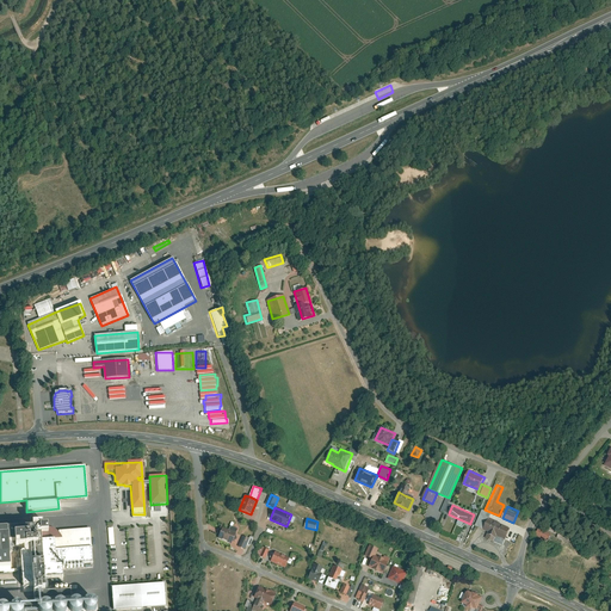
[(511,529),(489,520),(486,530),(488,531),(498,536),(506,539),(511,529)]
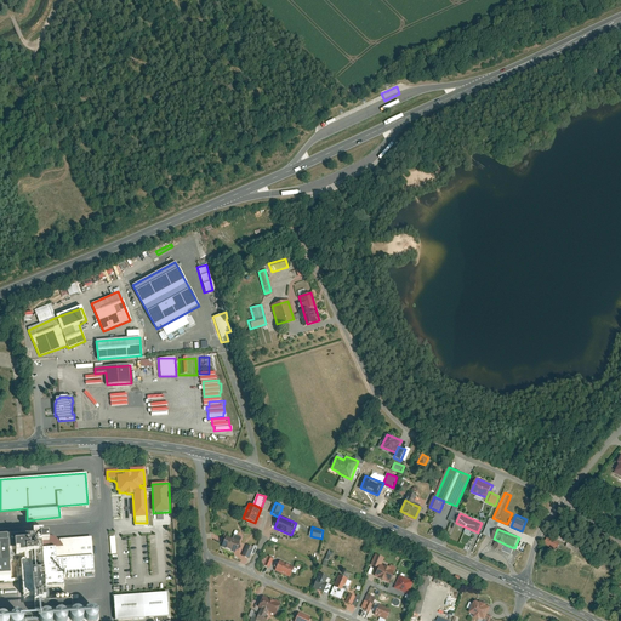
[(64,588),(63,574),(93,573),(91,537),(51,540),(51,547),(41,548),(40,539),(47,537),(46,530),(36,531),(36,536),(29,537),(28,535),(13,536),(13,534),(6,535),(0,535),(0,564),(10,564),(9,562),(16,560),(16,557),(23,556),(23,559),(21,559),(24,596),(30,594),(30,599),(45,598),(44,590),(64,588)]
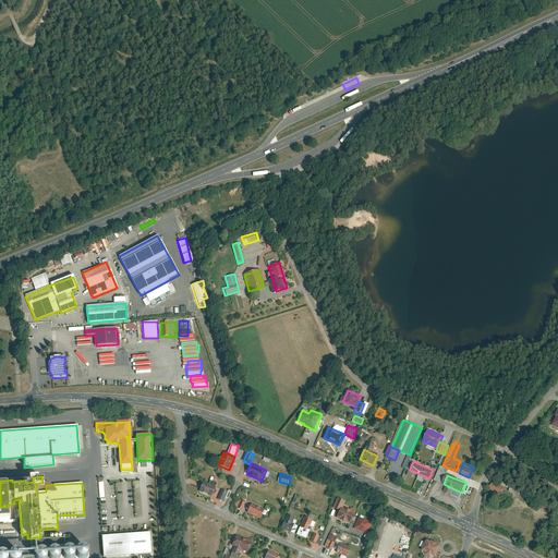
[(209,485),(204,483),(201,492),(211,496),(216,487),(209,485)]
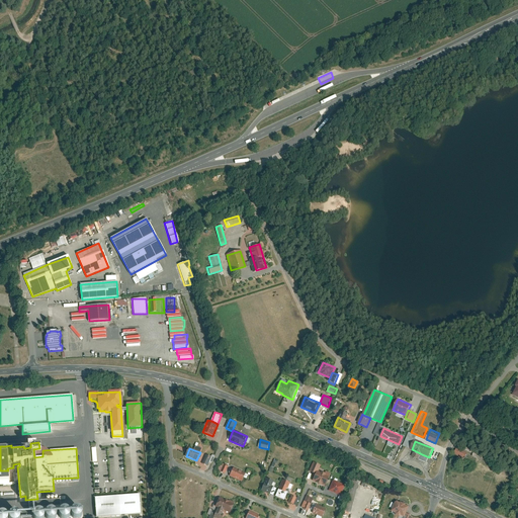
[(467,453),(457,448),(454,455),(464,459),(467,453)]
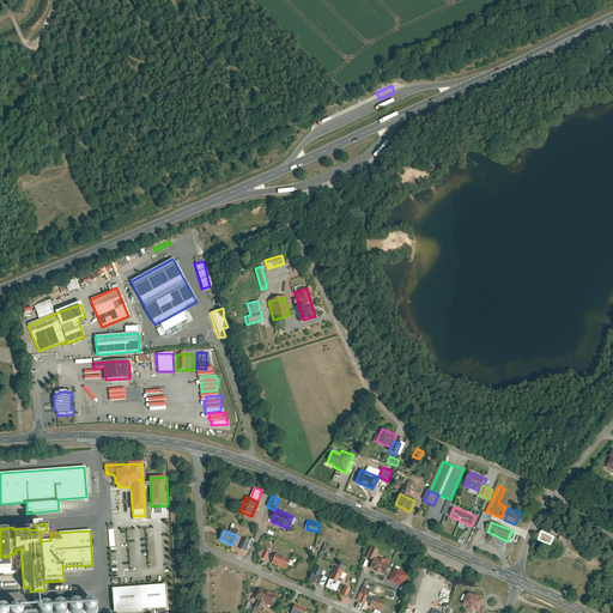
[(487,539),(497,544),(499,538),(490,533),(487,539)]
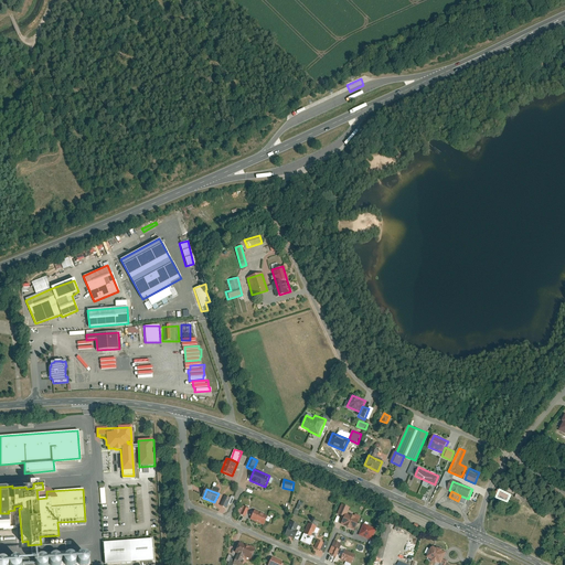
[(231,498),(225,496),(221,505),(227,508),(231,498)]
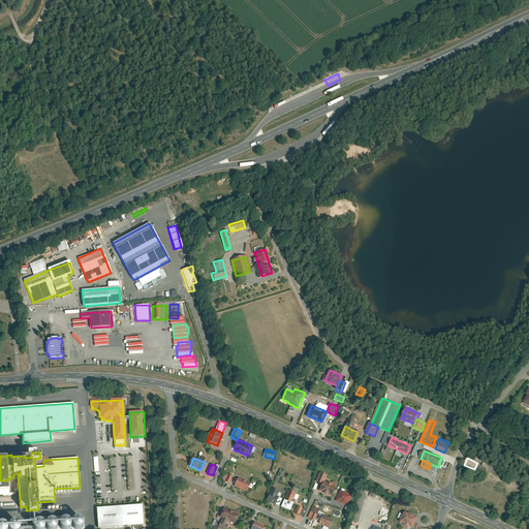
[(275,481),(279,483),(281,472),(284,473),(284,469),(279,468),(275,481)]
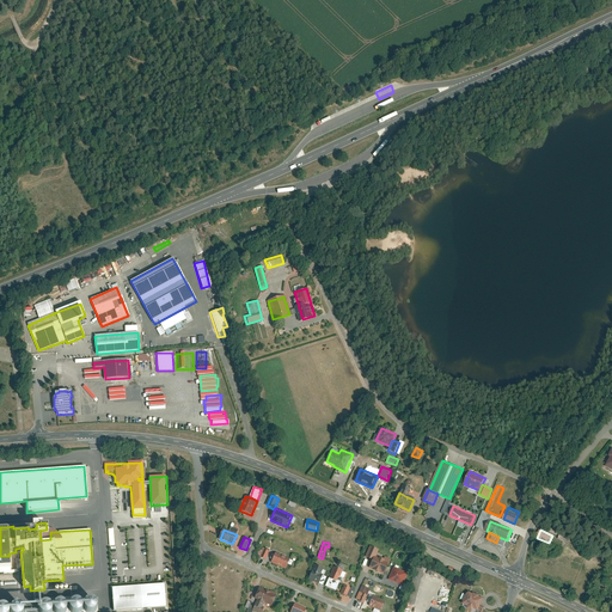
[(369,568),(384,574),(391,558),(385,556),(384,560),(377,556),(380,550),(371,545),(366,556),(373,560),(369,568)]
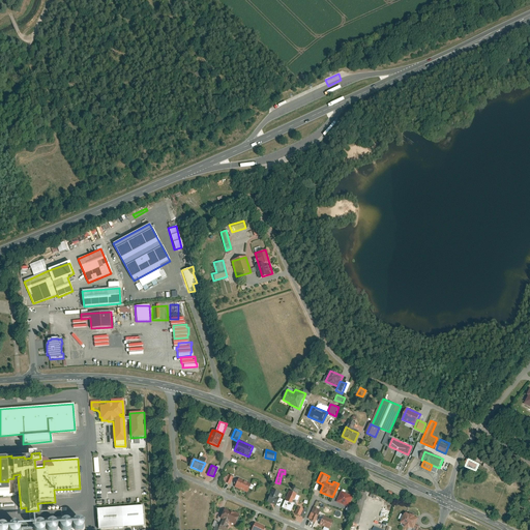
[(227,473),(223,481),(231,484),(234,476),(227,473)]
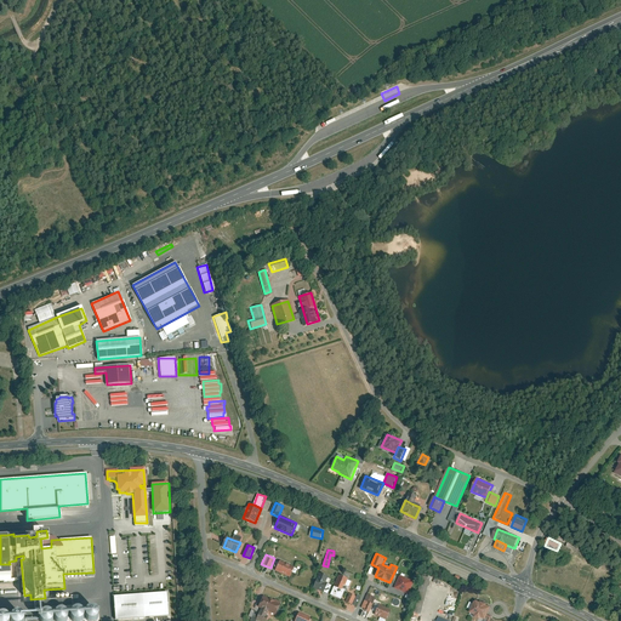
[(280,560),(275,571),(290,577),(292,571),(296,574),(298,569),(280,560)]
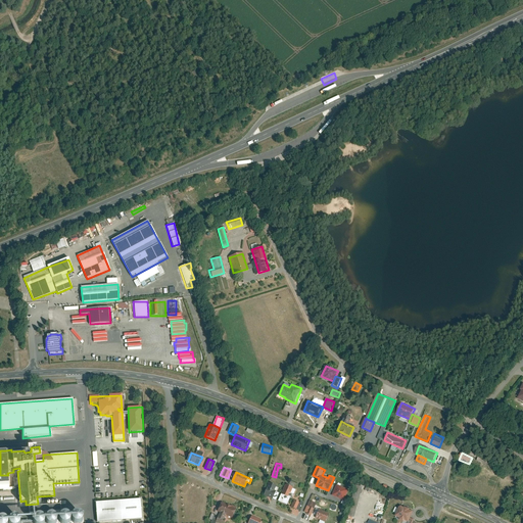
[(270,482),(264,494),(277,501),(280,492),(278,491),(280,487),(270,482)]
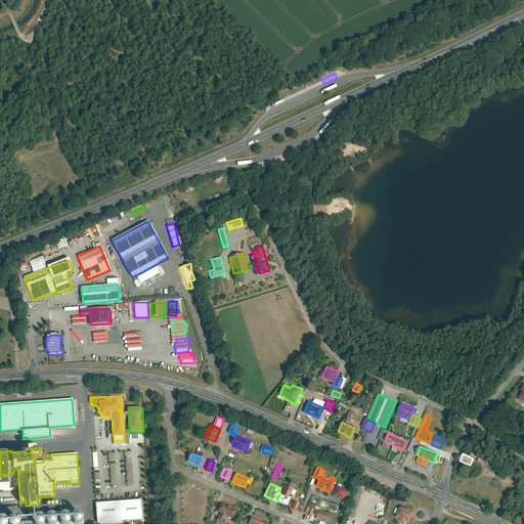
[(287,485),(278,501),(288,506),(292,498),(290,497),(292,493),(295,495),(297,490),(287,485)]
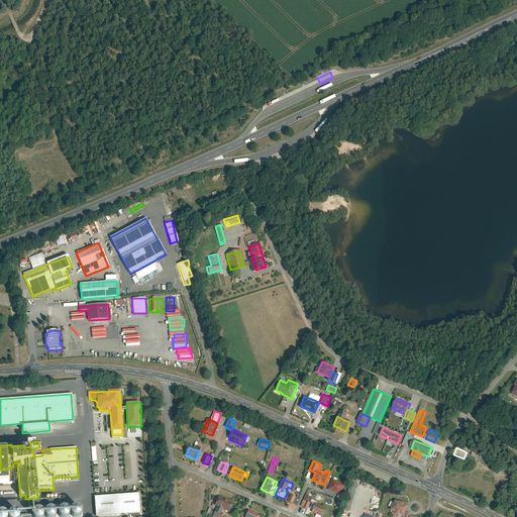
[(333,479),(328,490),(340,495),(345,484),(333,479)]
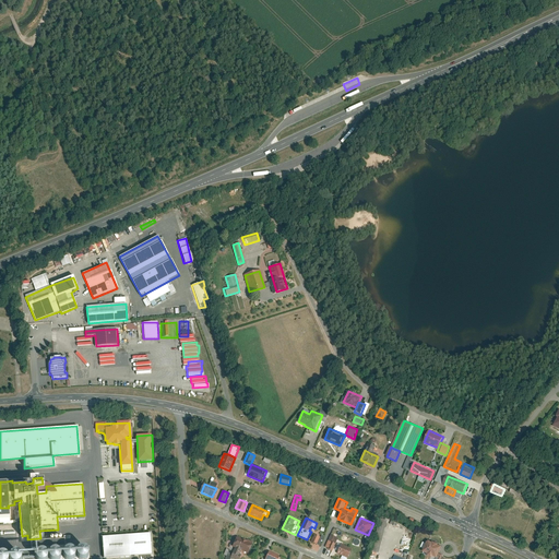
[(152,555),(151,534),(102,537),(104,558),(152,555)]
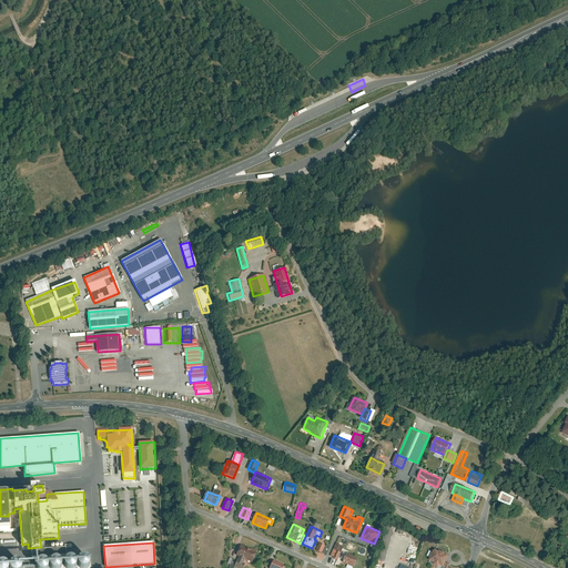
[(321,543),(316,550),(326,555),(331,545),(327,544),(326,546),(321,543)]
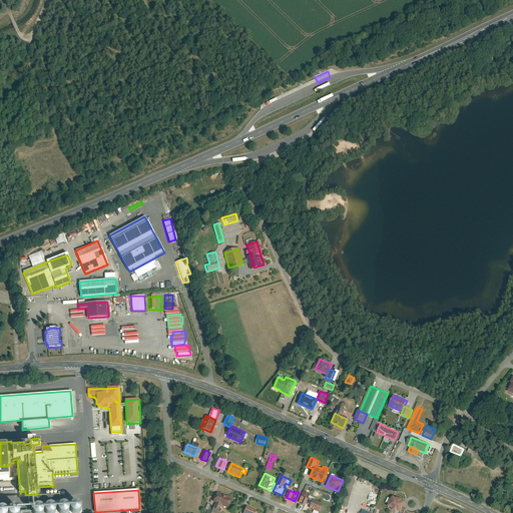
[(304,490),(299,501),(303,503),(302,504),(306,505),(311,493),(304,490)]
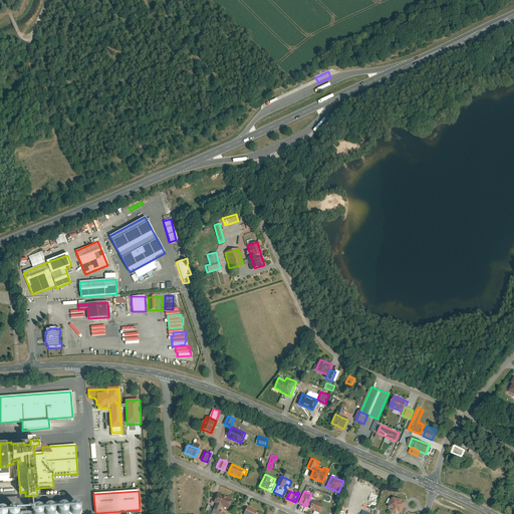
[(233,499),(219,493),(215,502),(217,503),(222,505),(229,508),(233,499)]
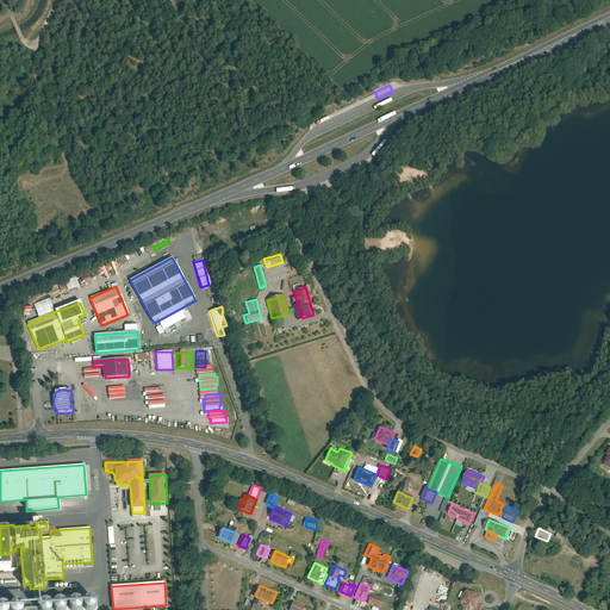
[(33,590),(33,601),(61,598),(60,587),(33,590)]
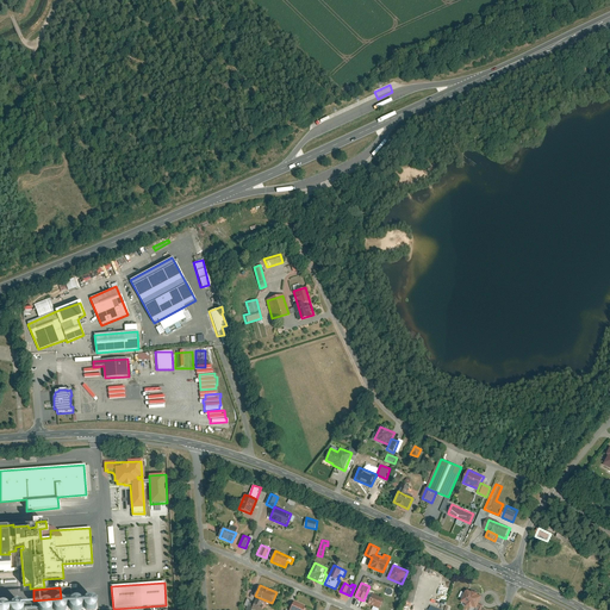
[(467,590),(461,603),(477,609),(483,597),(467,590)]
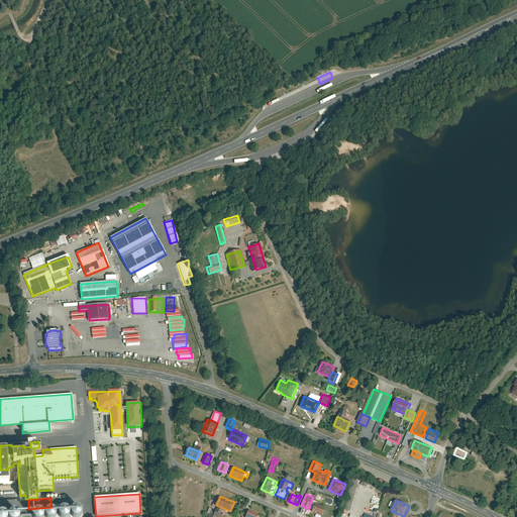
[(326,508),(313,502),(310,508),(313,509),(312,512),(322,516),(326,508)]
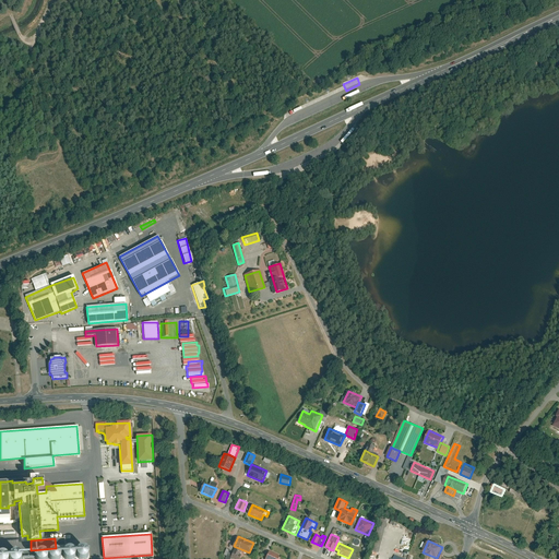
[(232,557),(235,558),(239,558),(241,555),(239,555),(241,549),(236,547),(233,554),(232,557)]
